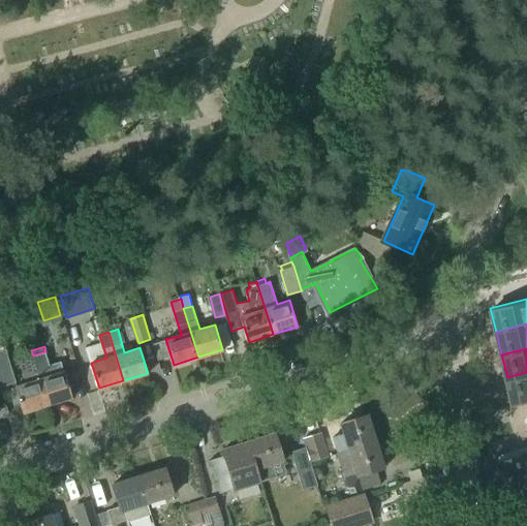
[(4,349),(0,350),(0,378),(2,384),(14,380),(6,358),(4,349)]
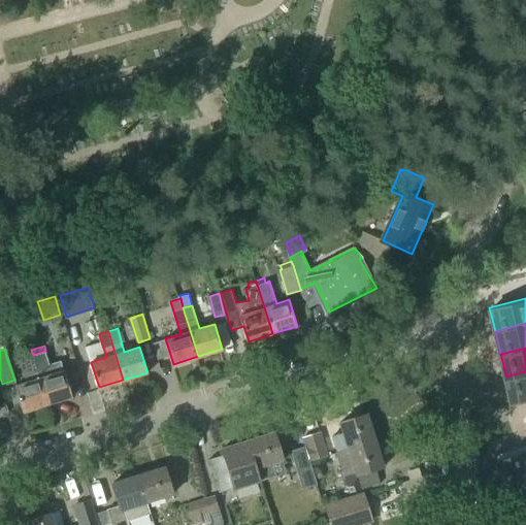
[(53,373),(45,351),(33,355),(48,403),(72,396),(65,370),(53,373)]
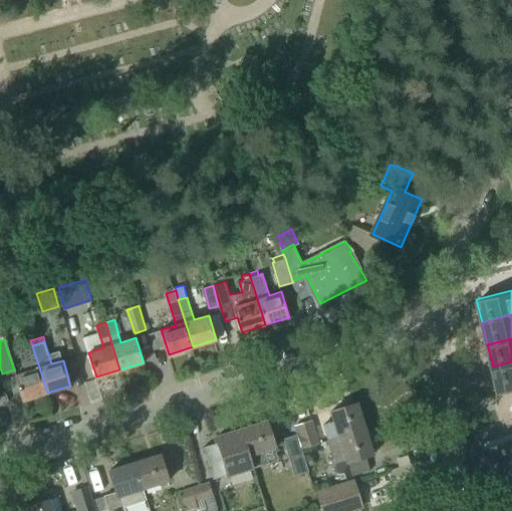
[(23,400),(47,393),(32,345),(20,349),(27,371),(16,374),(23,400)]
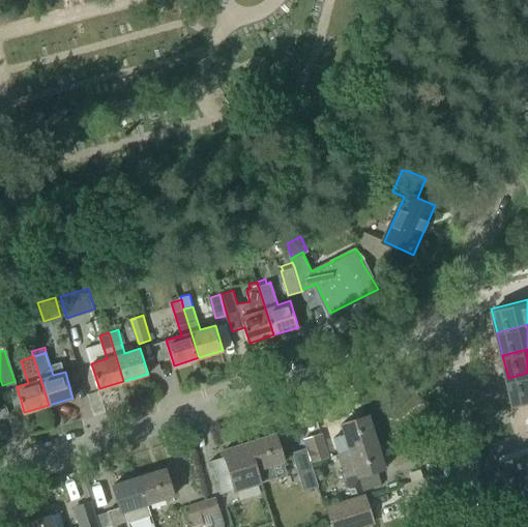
[(527,373),(508,378),(514,402),(527,399),(527,373)]
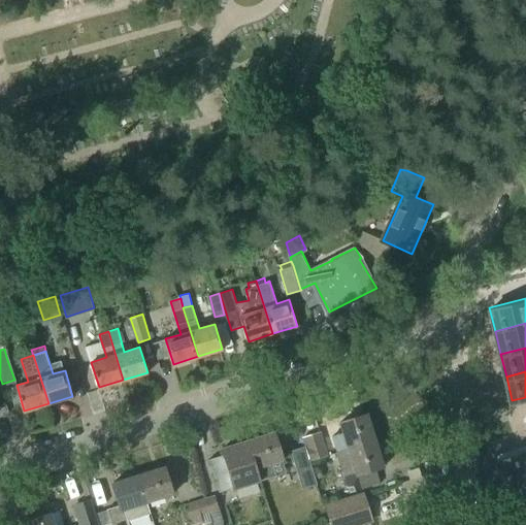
[(344,432),(333,435),(338,452),(375,440),(367,413),(340,421),(344,432)]
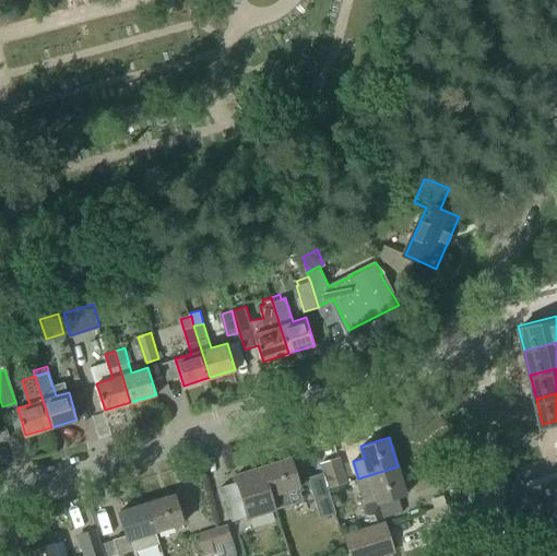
[(329,487),(347,481),(340,457),(321,462),(324,472),(329,487)]
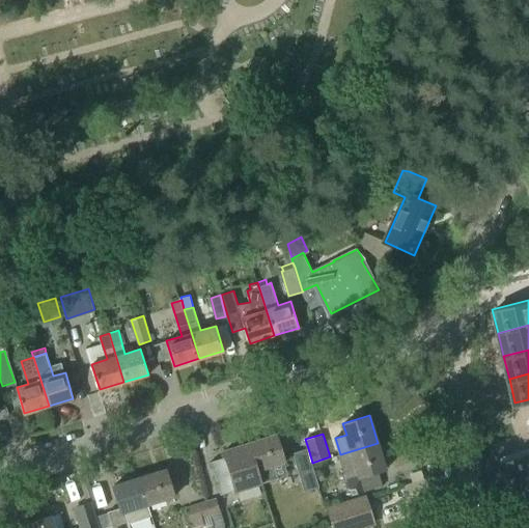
[(262,483),(279,478),(275,465),(285,461),(277,435),(250,443),(258,470),(262,483)]
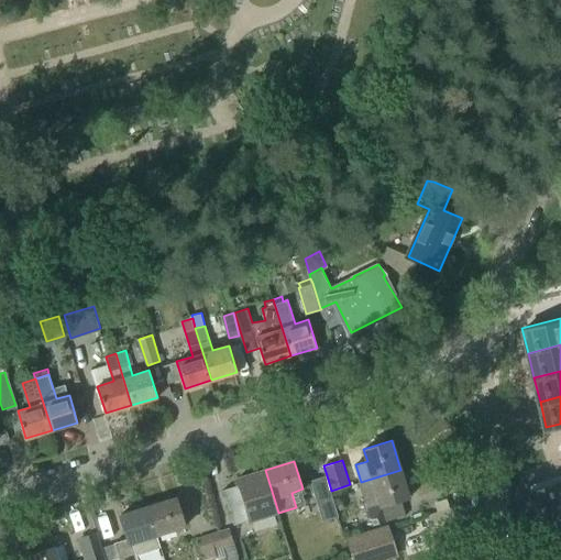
[(251,520),(278,513),(274,498),(265,470),(237,479),(239,484),(223,490),(235,525),(250,519),(251,520)]
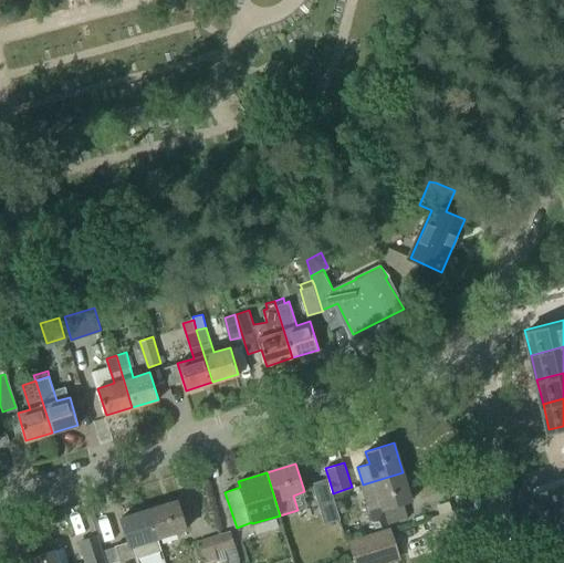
[(403,472),(363,485),(365,493),(364,493),(375,528),(409,517),(404,502),(411,499),(403,472)]
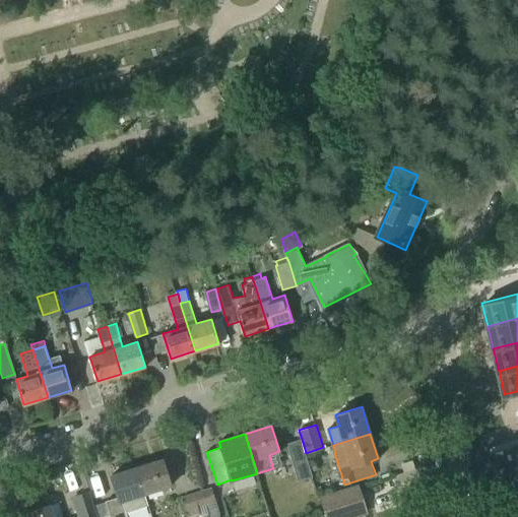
[(299,460),(307,457),(306,453),(302,439),(293,442),(299,460)]
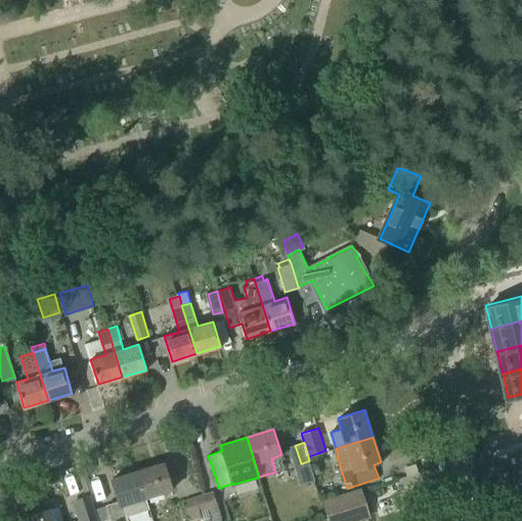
[(521,467),(517,452),(480,465),(489,490),(502,486),(508,505),(521,500),(521,467)]
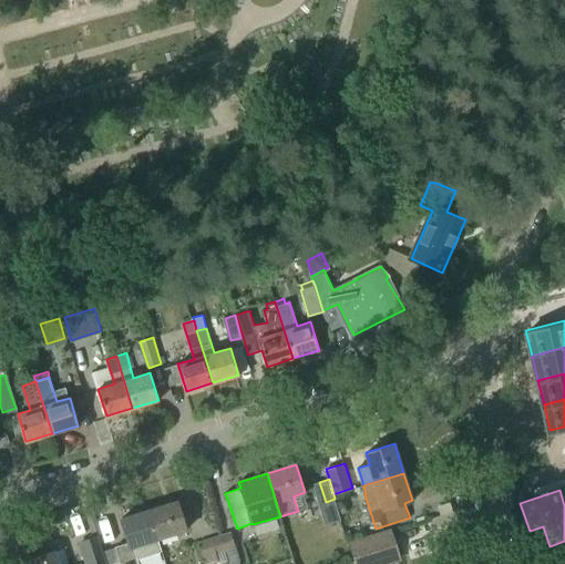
[(158,537),(186,529),(178,501),(150,510),(158,537)]
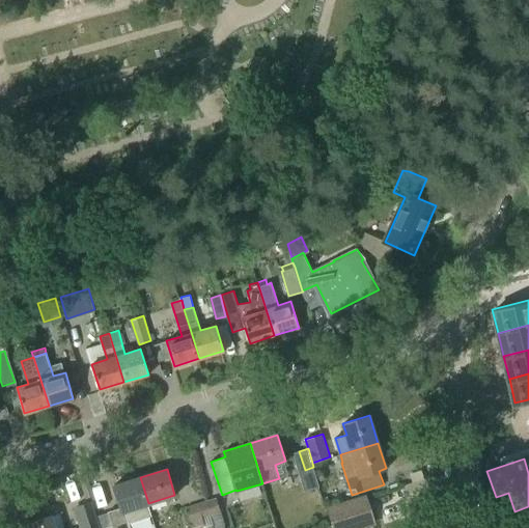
[(119,507),(108,510),(108,512),(112,527),(131,527),(130,522),(151,516),(148,503),(140,477),(113,485),(119,507)]
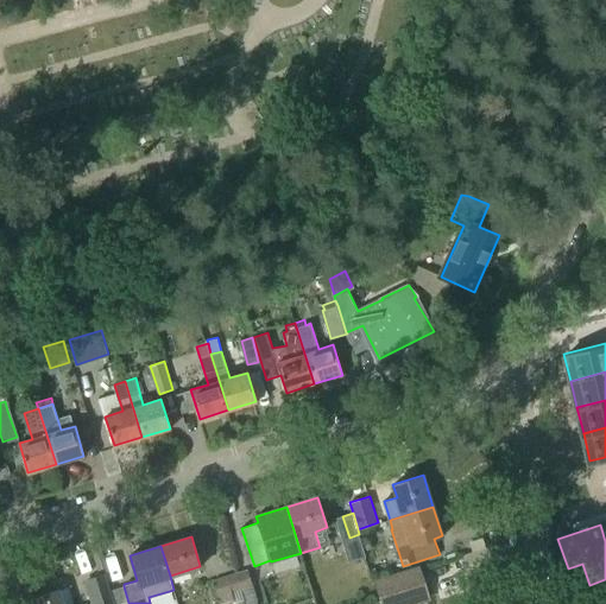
[(420,567),(386,578),(392,598),(405,595),(409,603),(429,597),(420,567)]
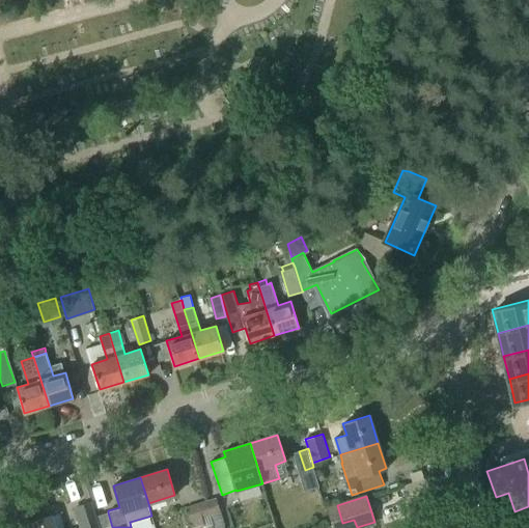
[(214,522),(223,519),(217,498),(207,500),(212,513),(214,522)]
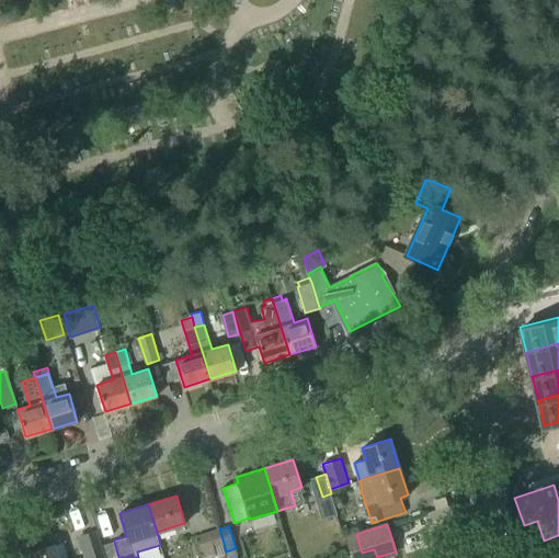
[(105,557),(98,528),(79,534),(86,557),(105,557)]
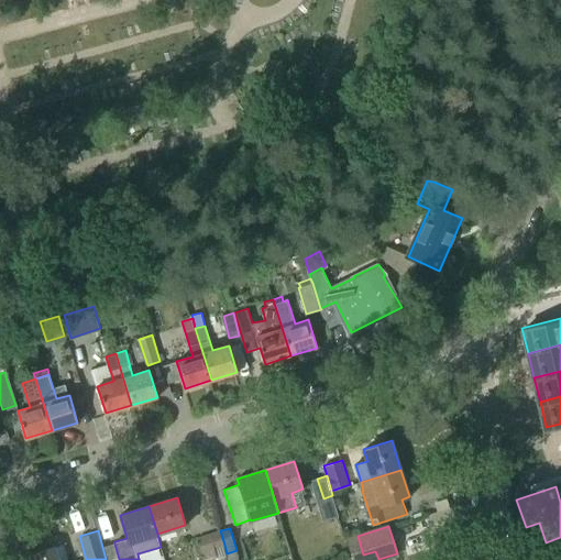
[(227,556),(227,553),(224,545),(220,530),(198,538),(205,559),(218,556),(219,558),(227,556)]
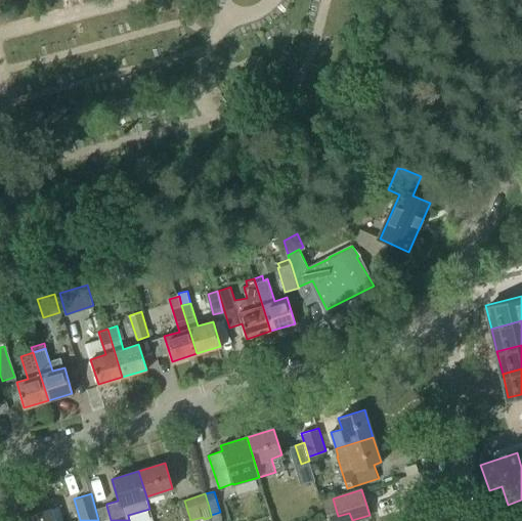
[(64,520),(59,506),(24,517),(25,520),(64,520)]
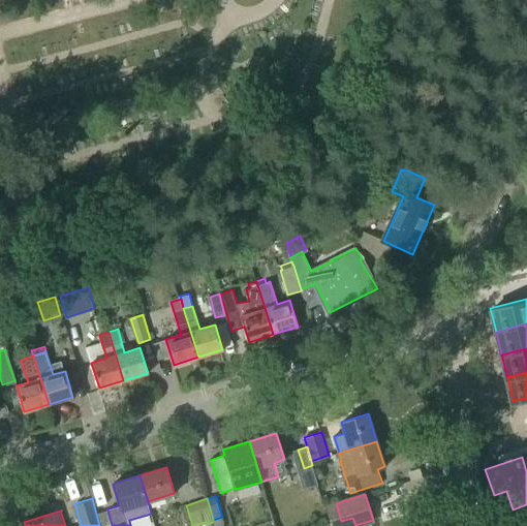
[(112,525),(107,511),(97,514),(100,525),(112,525)]
